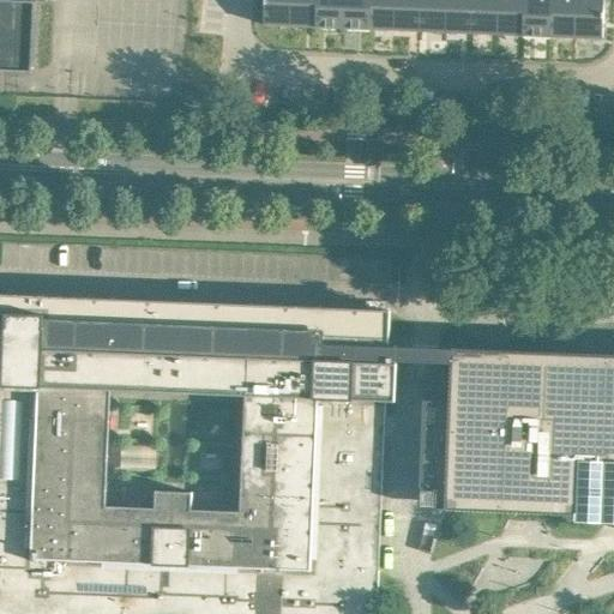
[(0,0),(0,71),(31,72),(32,65),(36,1),(47,1),(46,0),(0,0)]
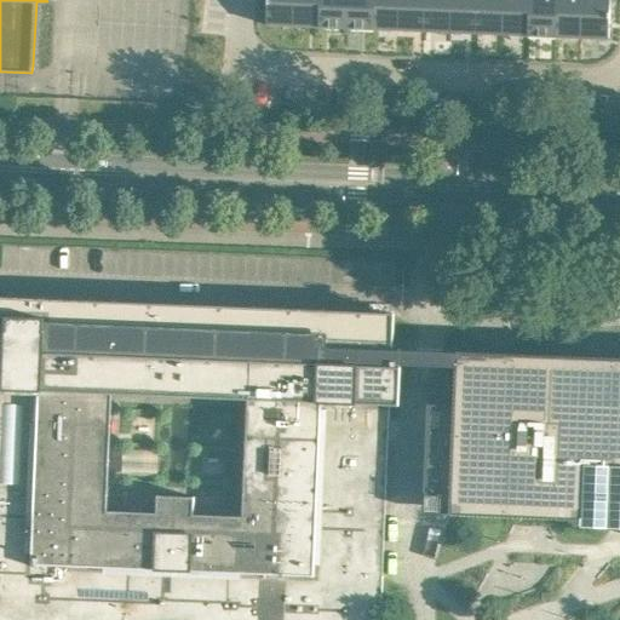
[(267,0),(267,24),(292,26),(293,0),(267,0)]
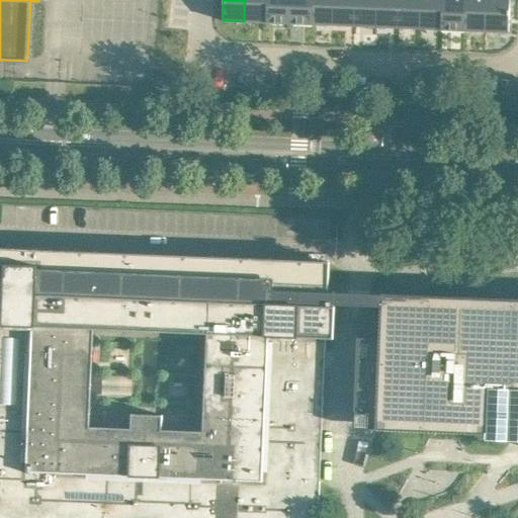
[(245,0),(244,21),(266,22),(267,0),(245,0)]
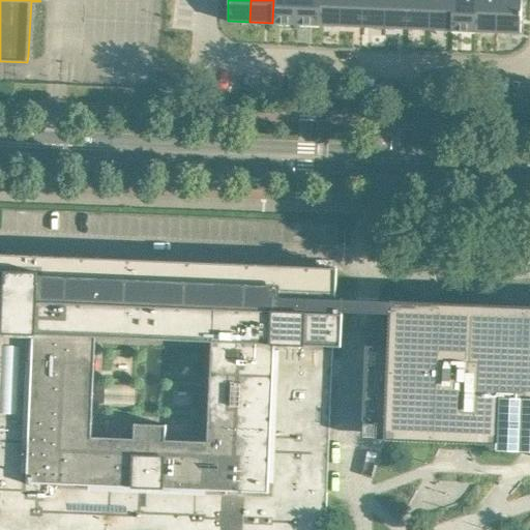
[(273,0),(272,23),(295,24),(295,0),(273,0)]
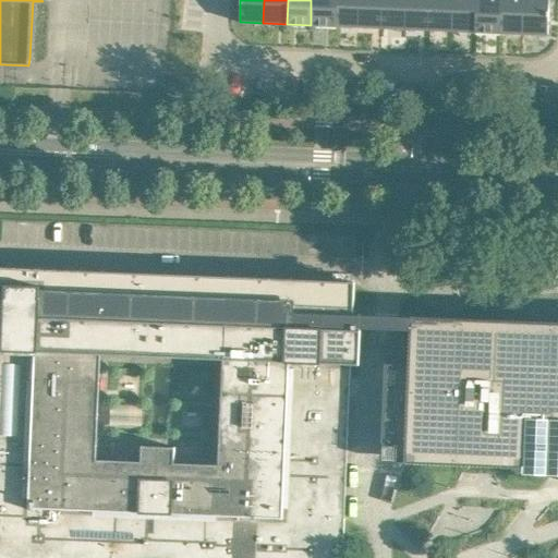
[(311,0),(311,25),(335,26),(335,0),(311,0)]
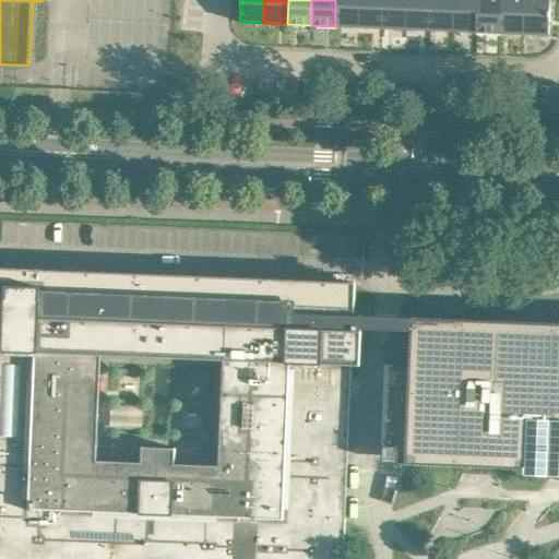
[(335,0),(335,26),(358,27),(359,0),(335,0)]
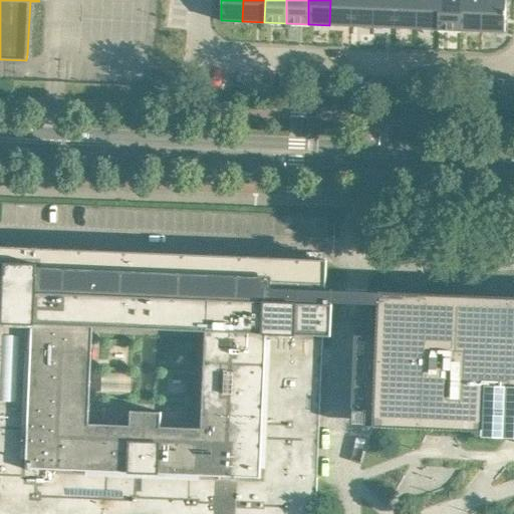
[(330,0),(329,25),(351,26),(352,0),(330,0)]
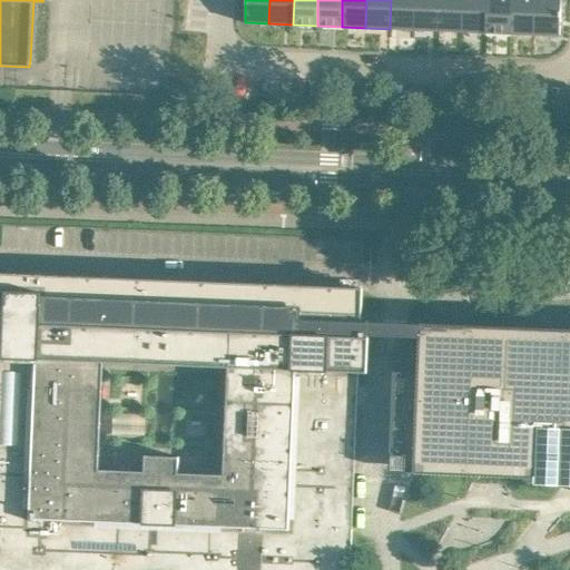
[(391,0),(390,29),(414,29),(414,0),(391,0)]
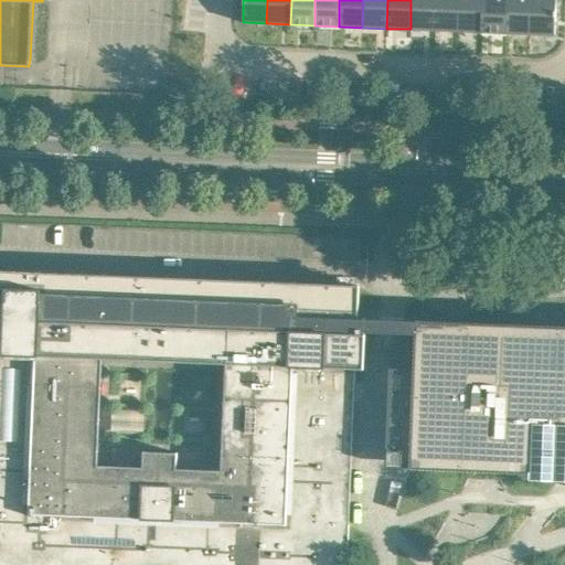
[(411,0),(411,29),(435,30),(435,0),(411,0)]
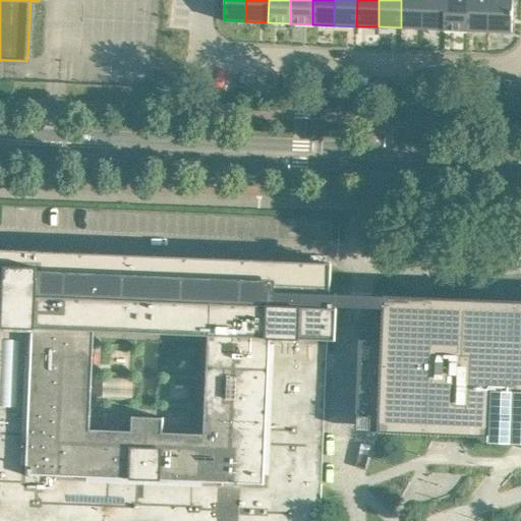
[(401,0),(401,27),(422,29),(423,0),(401,0)]
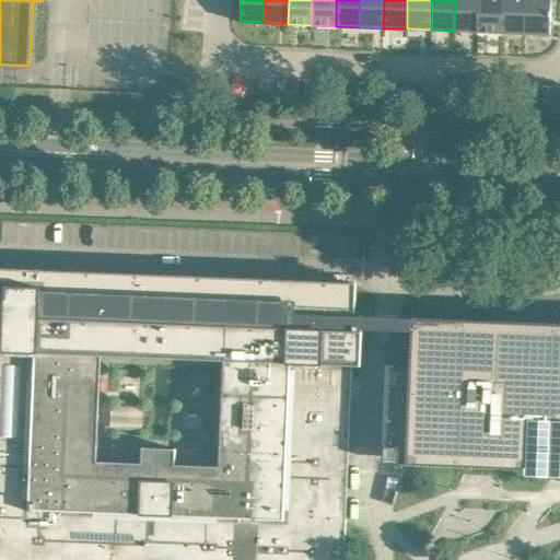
[(455,0),(454,31),(478,32),(479,0),(455,0)]
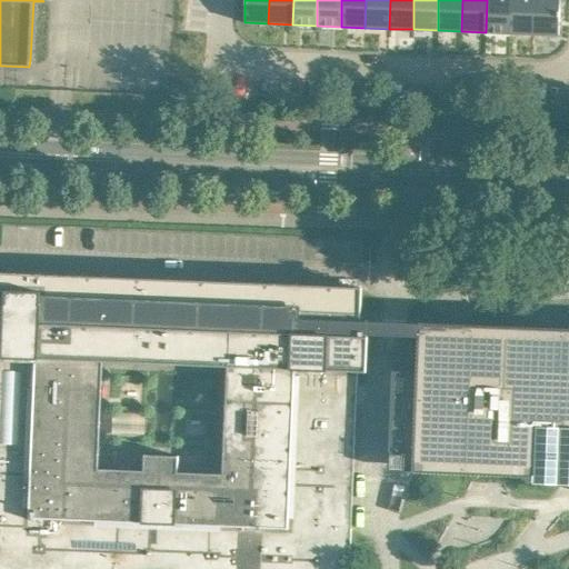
[(487,0),(486,32),(510,33),(511,0),(487,0)]
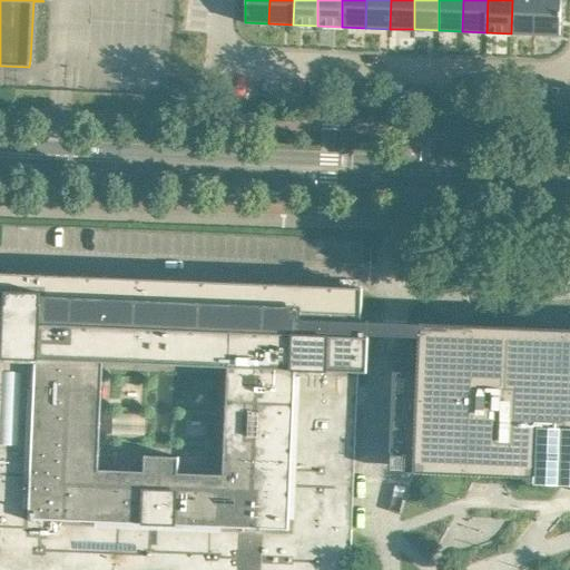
[(512,0),(511,33),(536,35),(536,0),(512,0)]
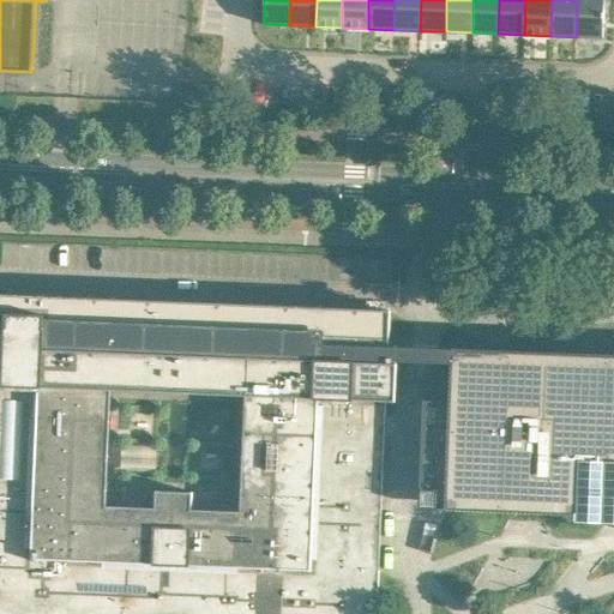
[(577,0),(577,37),(602,38),(603,0),(577,0)]
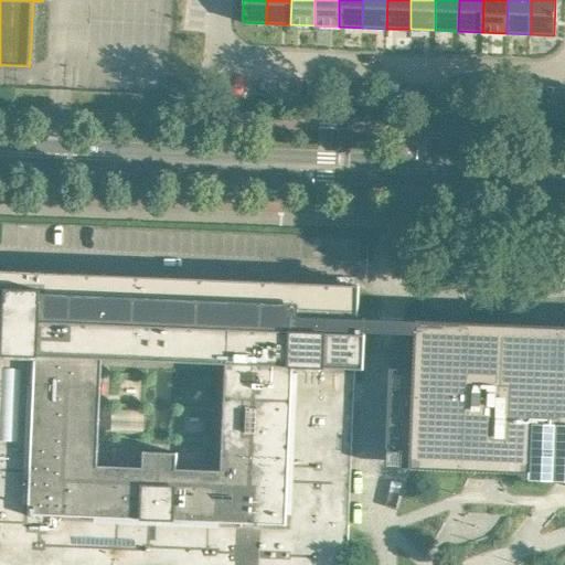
[(0,564),(347,564),(349,525),(354,383),(355,369),(364,369),(365,334),(365,333),(355,333),(356,320),(358,320),(358,318),(359,287),(360,285),(0,270),(0,564)]
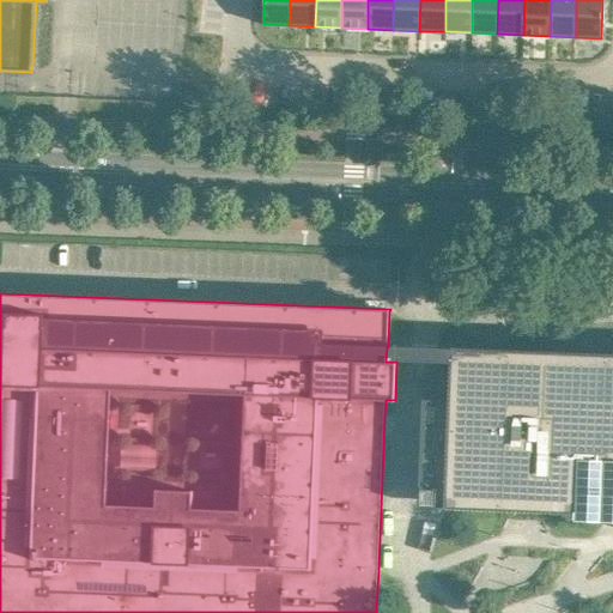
[(423,399),(422,455),(419,507),(445,508),(575,513),(574,521),(600,521),(607,521),(612,521),(612,354),(453,349),(451,363),(450,400),(423,399)]
